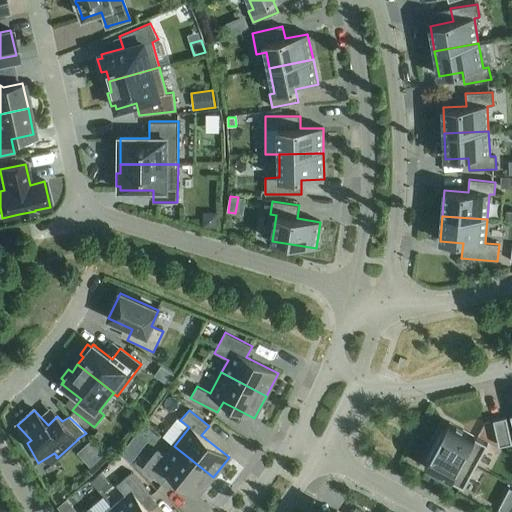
[(493,420),(499,447),(511,444),(506,418),(493,420)]
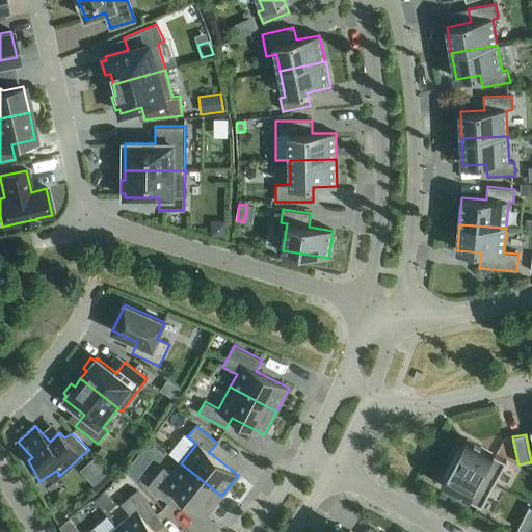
[(459,446),(451,461),(494,484),(506,461),(467,440),(462,448),(459,446)]
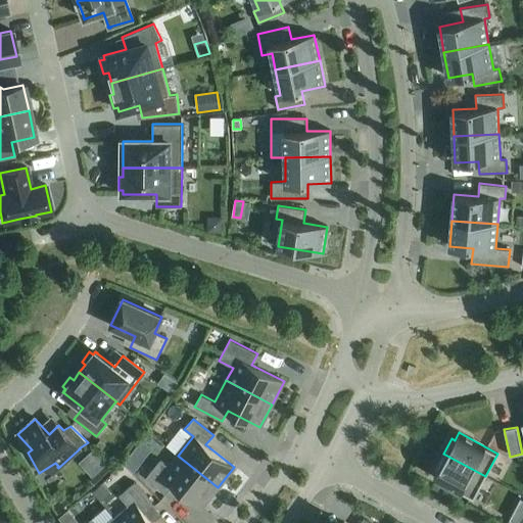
[(485,476),(443,454),(435,468),(438,470),(434,477),(473,498),(485,476)]
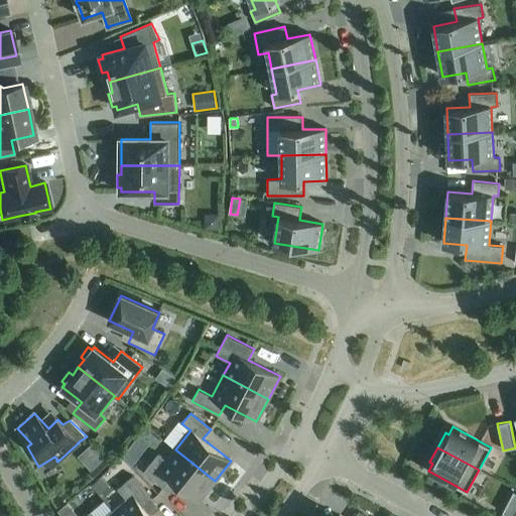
[(128,448),(121,458),(132,466),(139,457),(128,448)]
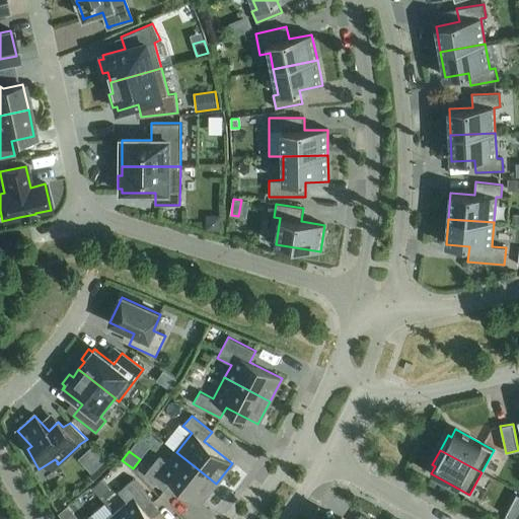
[(216,484),(176,452),(167,463),(158,456),(144,474),(164,491),(171,482),(200,504),(216,484)]
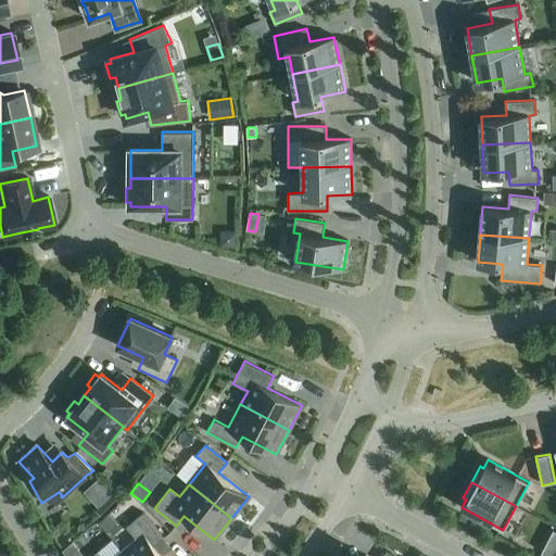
[(137,540),(123,552),(126,555),(162,555),(154,546),(164,538),(142,513),(126,527),(137,540)]
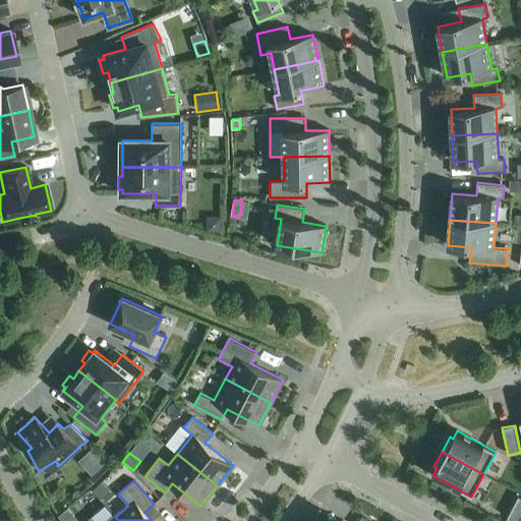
[(507,517),(513,520),(519,520),(520,519),(520,497),(518,496),(507,517)]
